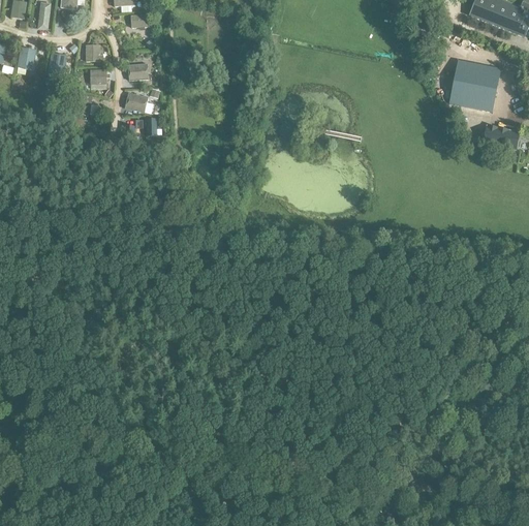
[(26,1),(19,0),(12,0),(10,16),(23,18),(26,1)]
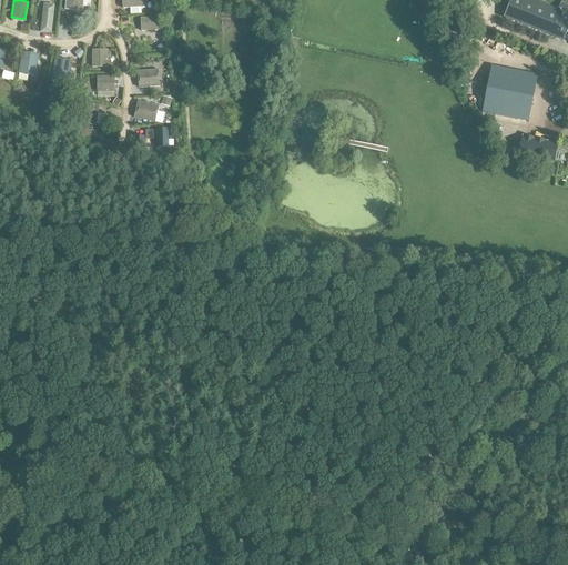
[(66,0),(66,8),(83,9),(83,0),(66,0)]
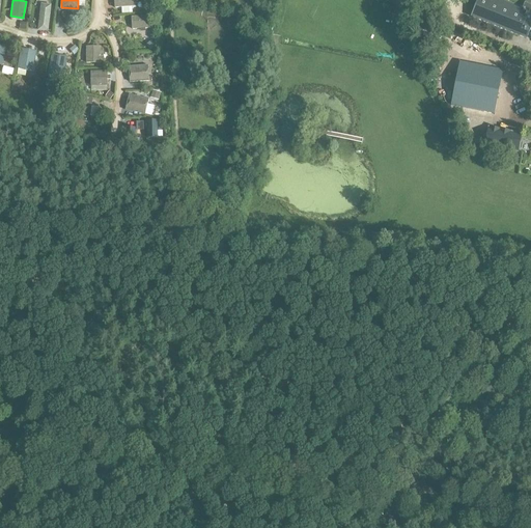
[(525,0),(525,1),(522,7),(505,0),(477,0),(472,14),(526,35),(530,22),(530,0),(525,0)]
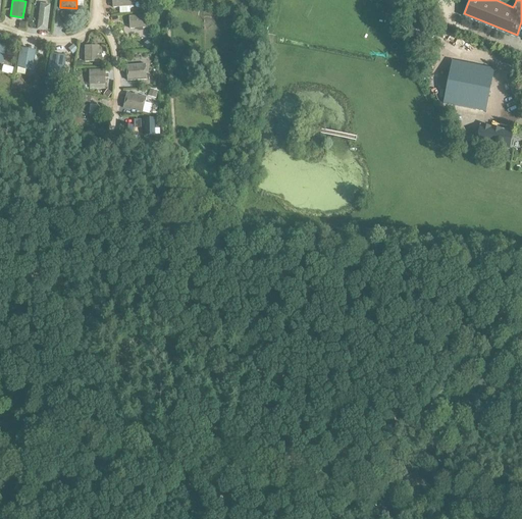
[(41,1),(39,27),(48,28),(51,2),(41,1)]
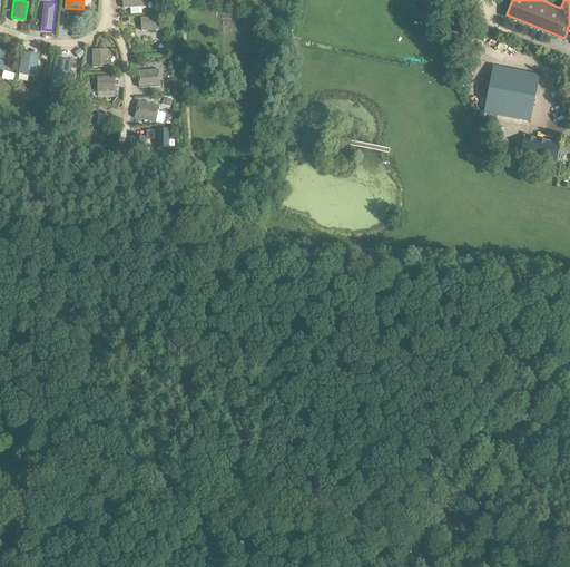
[(159,15),(140,16),(141,29),(160,28),(159,15)]
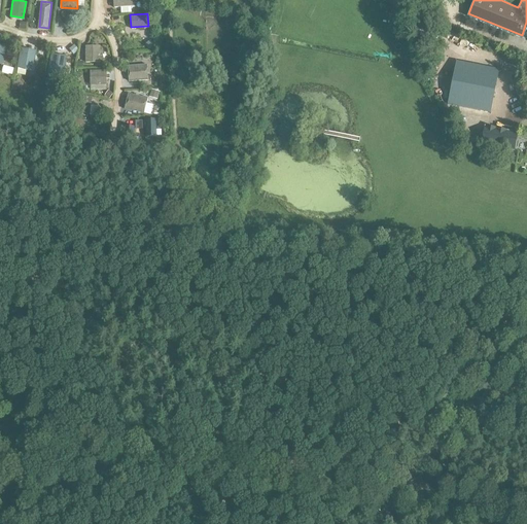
[(147,31),(142,34),(146,40),(151,37),(147,31)]
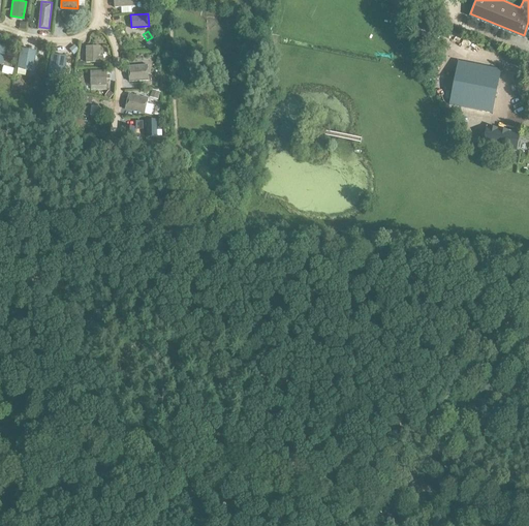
[(99,44),(86,44),(86,60),(99,60),(99,44)]
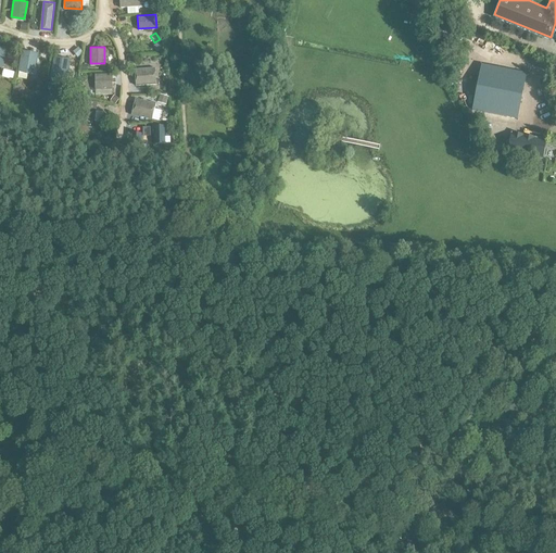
[(37,51),(22,49),(17,70),(34,72),(37,51)]
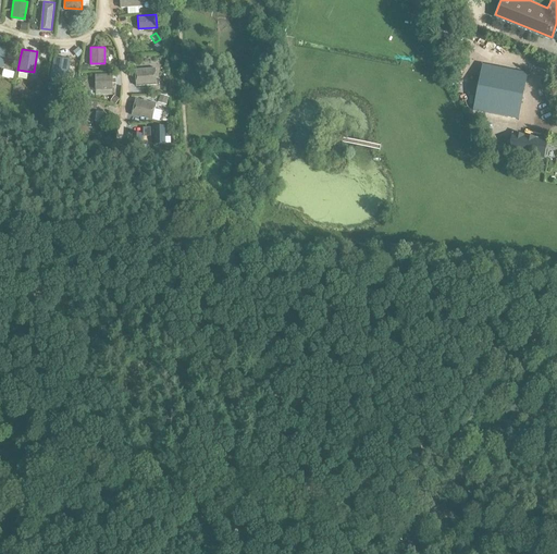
[(70,58),(54,54),(50,75),(65,78),(70,58)]
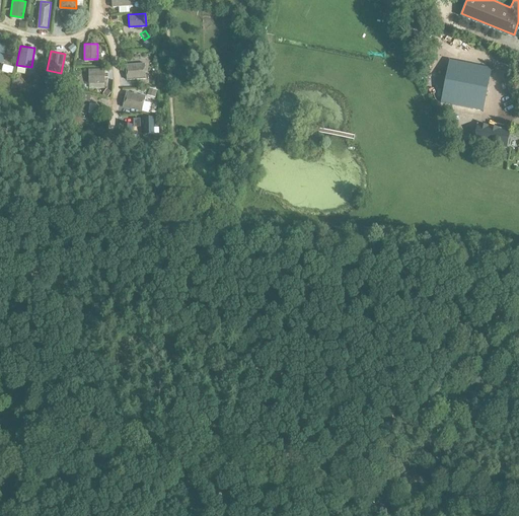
[(439,91),(451,93),(449,103),(483,109),(492,65),(457,59),(457,62),(445,60),(439,91)]
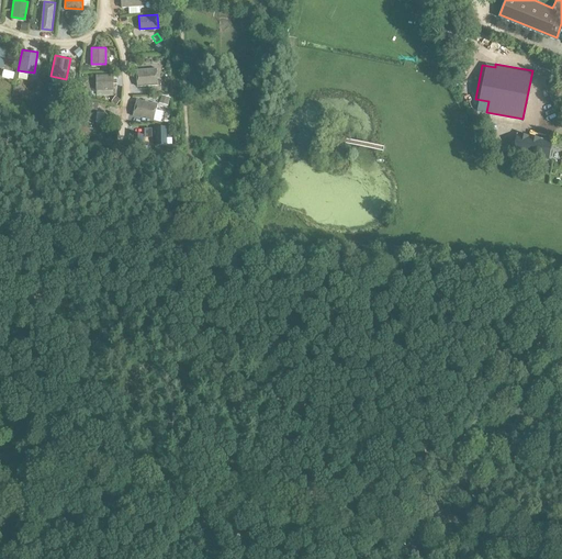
[(156,67),(135,68),(136,85),(157,82),(156,67)]
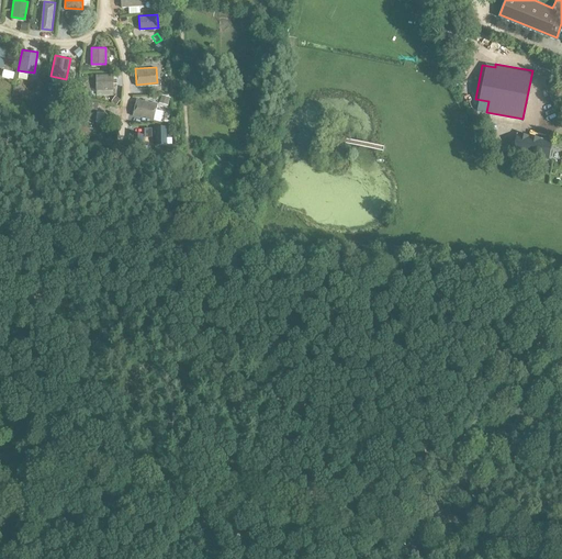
[(96,88),(112,88),(112,74),(96,74),(96,88)]
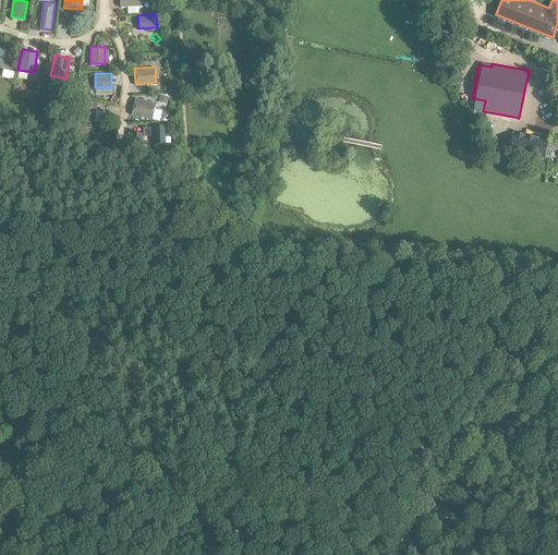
[(152,118),(155,101),(134,97),(131,113),(152,118)]
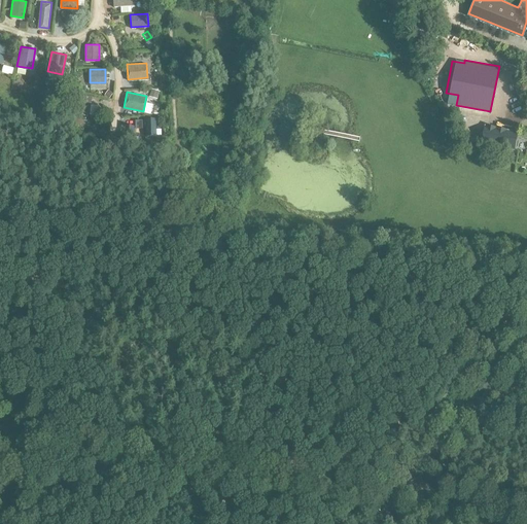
[(91,96),(75,94),(73,111),(89,113),(91,96)]
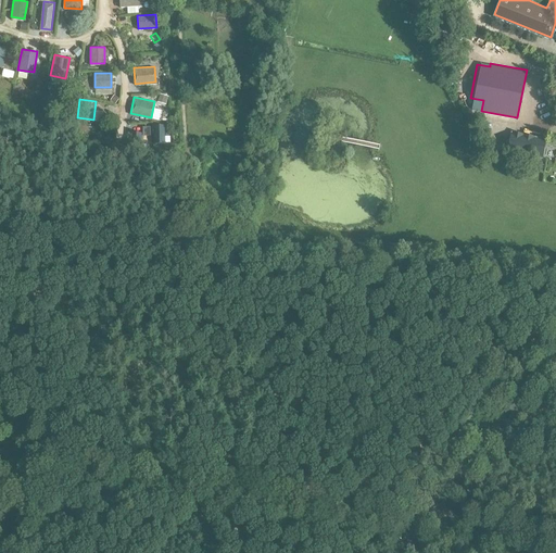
[(165,141),(165,140),(165,134),(165,125),(155,125),(155,142),(165,141)]
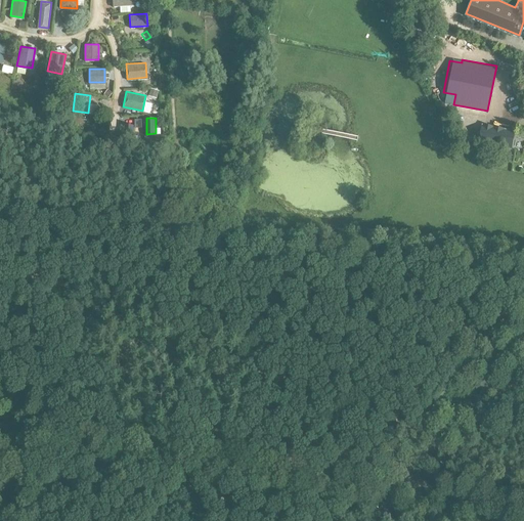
[(511,147),(515,133),(516,128),(481,122),(478,140),(511,147)]
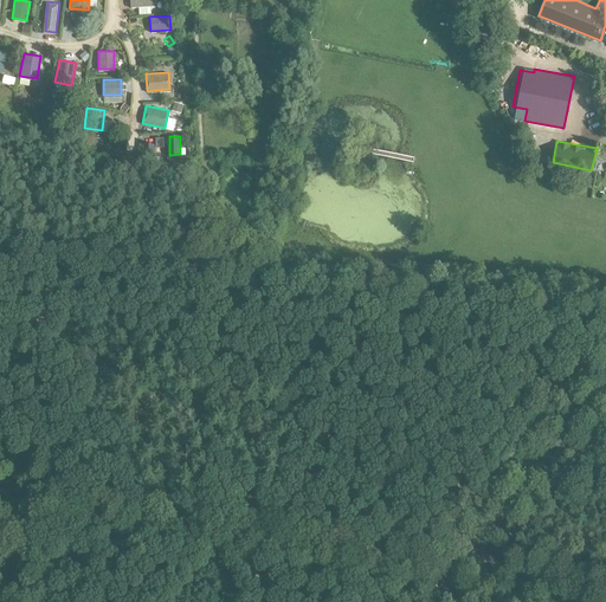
[(154,162),(154,151),(154,144),(144,143),(143,162),(154,162)]
